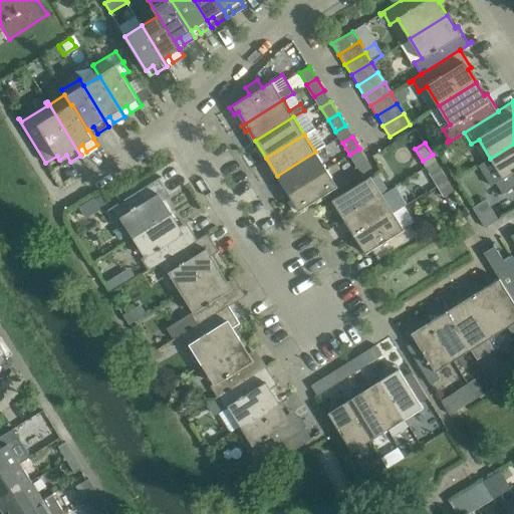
[(513,144),(491,159),(479,165),(492,185),(495,182),(502,193),(499,194),(500,196),(513,187),(513,144)]
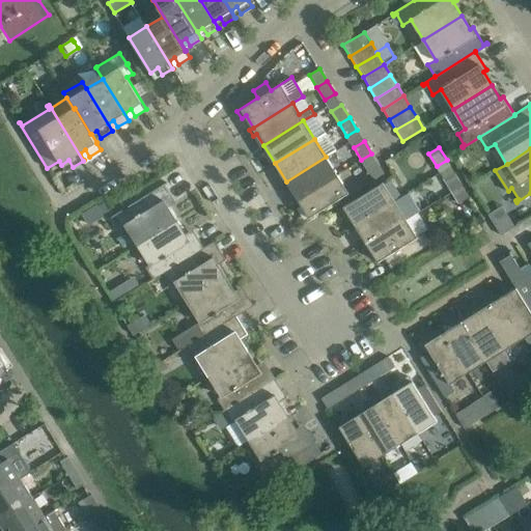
[(380,166),(371,154),(361,160),(369,172),(380,166)]
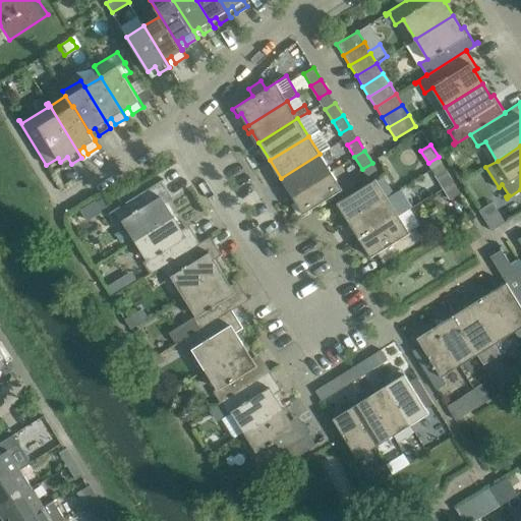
[(285,184),(292,195),(331,172),(320,154),(281,178),(277,180),(281,186),(285,184)]
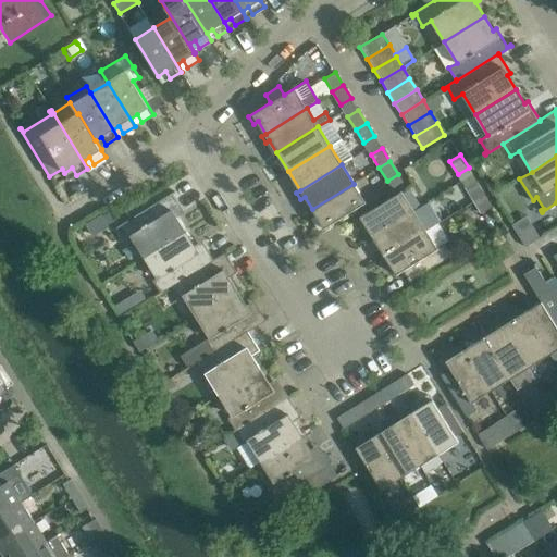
[(473,200),(484,194),(477,181),(466,187),(473,200)]
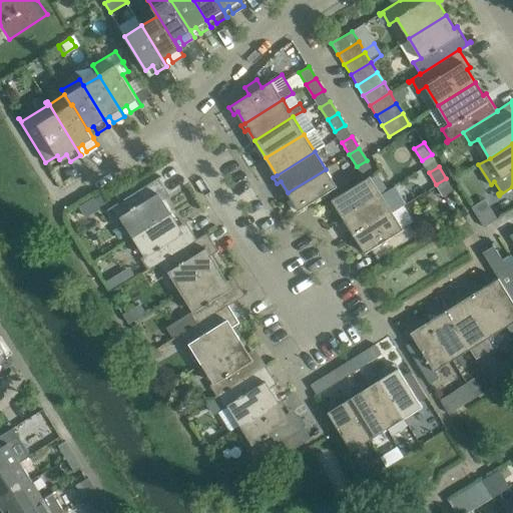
[(456,166),(449,171),(454,179),(462,175),(456,166)]
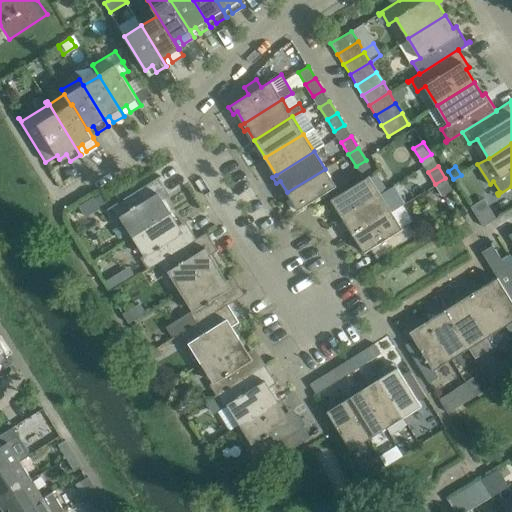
[(336,187),(325,169),(287,192),(298,210),(336,187)]
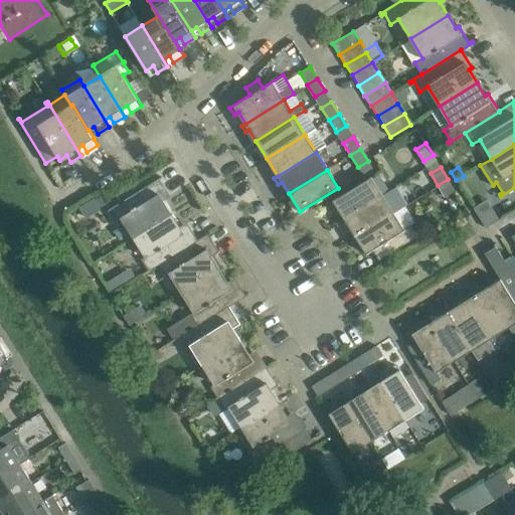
[(134,237),(171,214),(163,201),(170,197),(159,180),(163,178),(162,177),(108,210),(109,212),(111,210),(118,220),(122,218),(134,237)]
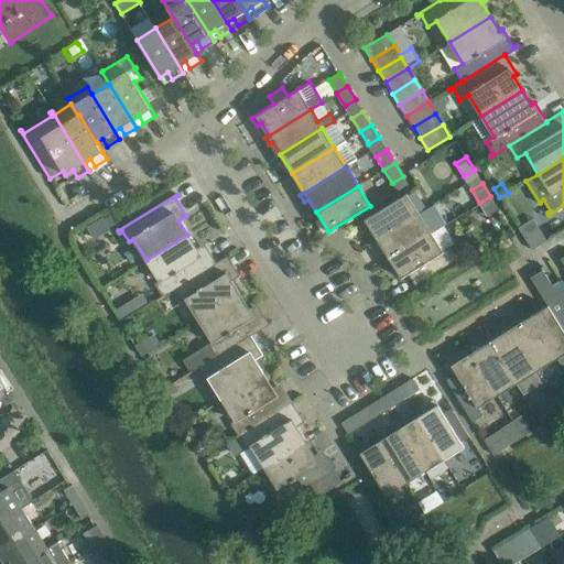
[(369,227),(377,239),(419,214),(407,194),(360,223),(365,230),(369,227)]
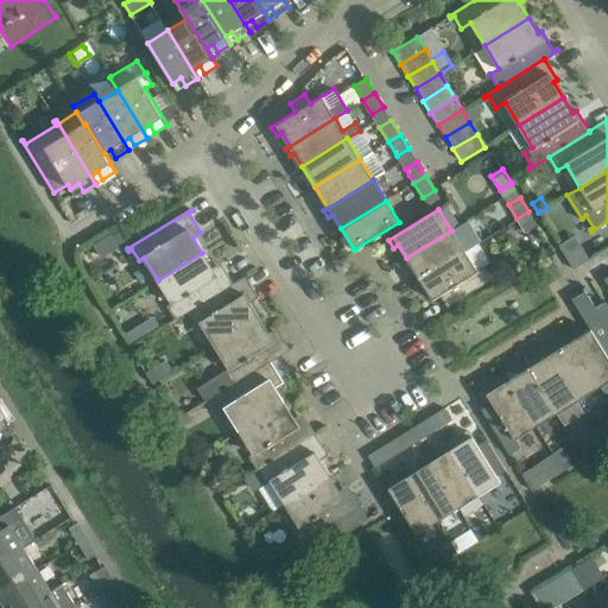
[(526,233),(538,226),(529,211),(517,219),(526,233)]
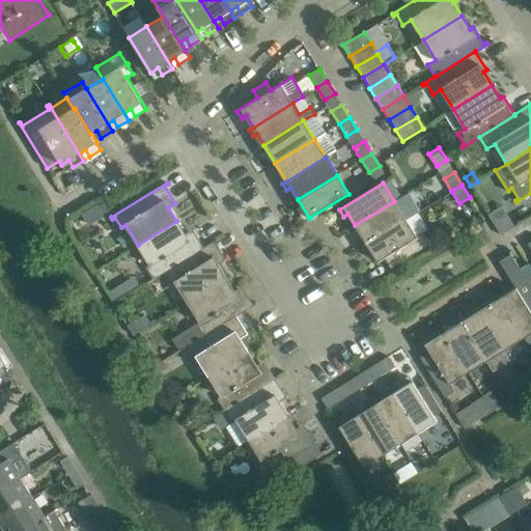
[(355,225),(366,244),(406,219),(394,201),(355,225)]
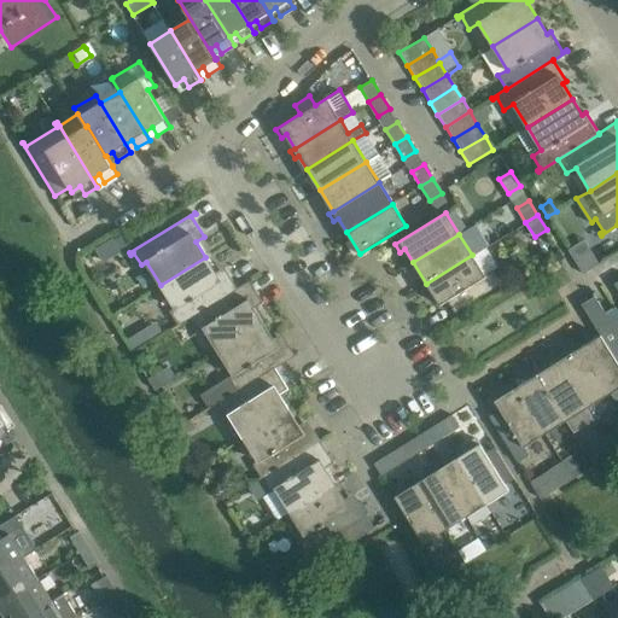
[(567,248),(582,270),(596,262),(582,239),(567,248)]
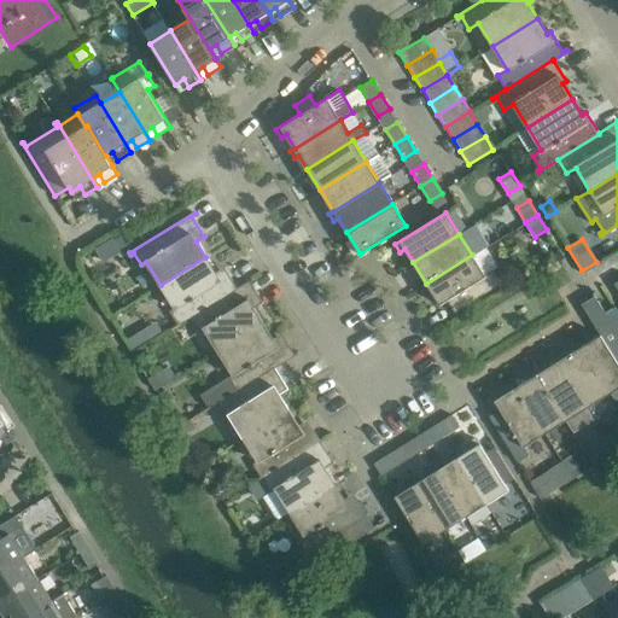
[(110,240),(94,251),(101,263),(117,254),(110,240)]
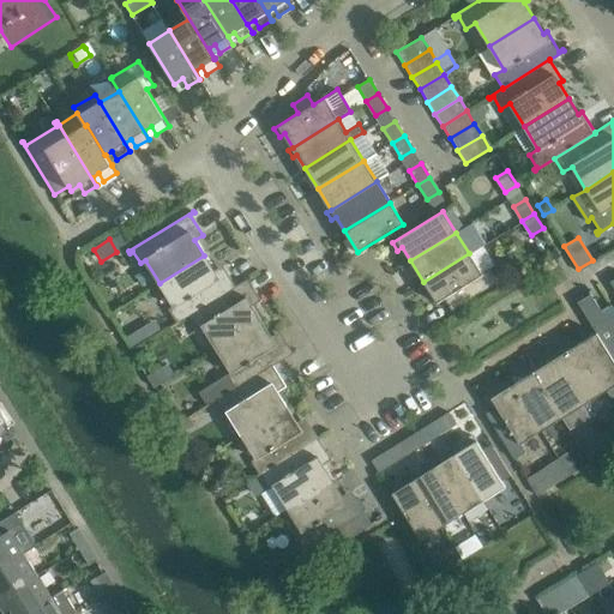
[(481,272),(469,253),(423,282),(438,304),(450,295),(457,307),(498,282),(488,269),(481,272)]
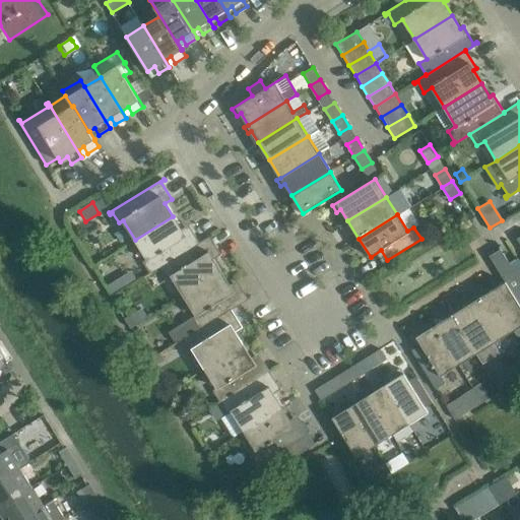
[(173,216),(135,240),(147,259),(143,262),(149,272),(147,274),(147,275),(160,267),(199,243),(188,224),(181,230),(173,216)]
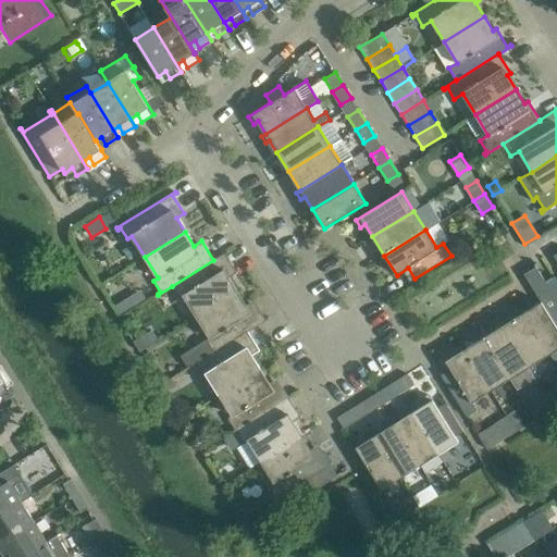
[(184,296),(197,317),(237,292),(229,277),(236,273),(225,255),(229,252),(227,250),(213,260),(172,286),(180,298),(184,296)]
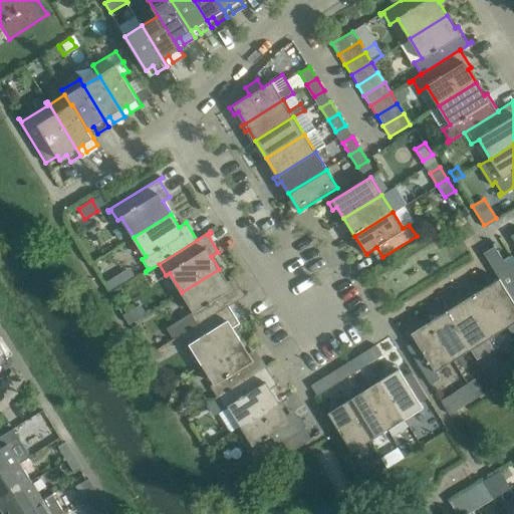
[(494,245),(483,252),(499,278),(513,301),(513,259),(513,257),(504,262),(494,245)]
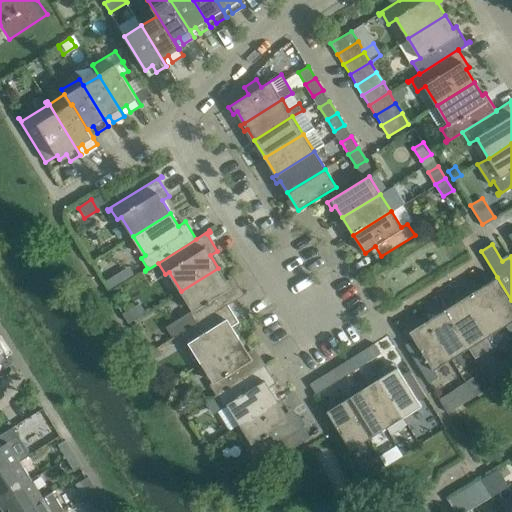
[(228,305),(248,293),(247,291),(244,293),(233,276),(226,281),(218,268),(181,291),(193,310),(169,325),(176,336),(196,323),(196,324),(227,305),(228,305)]
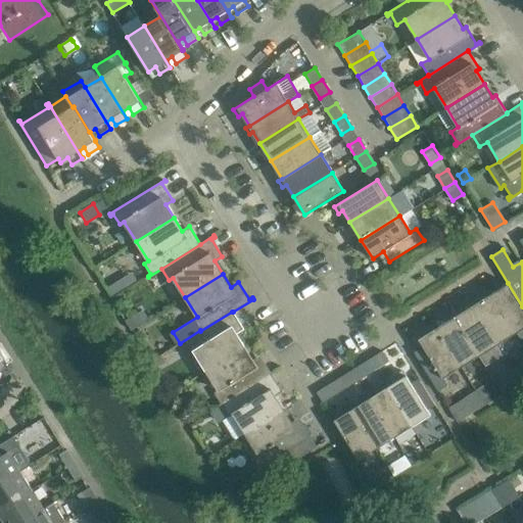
[(120,279),(107,287),(113,296),(126,288),(120,279)]
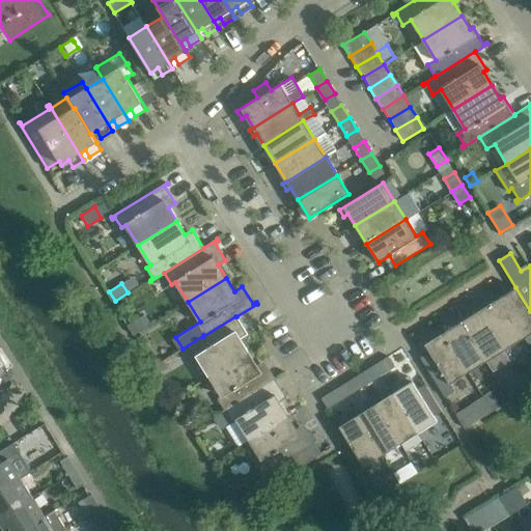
[(530,311),(515,287),(498,300),(522,338),(525,337),(528,342),(530,342),(530,311)]
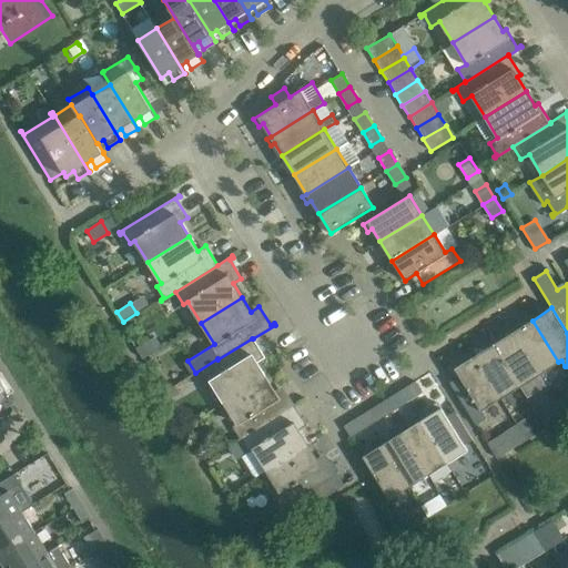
[(539,374),(558,362),(533,321),(513,332),(539,374)]
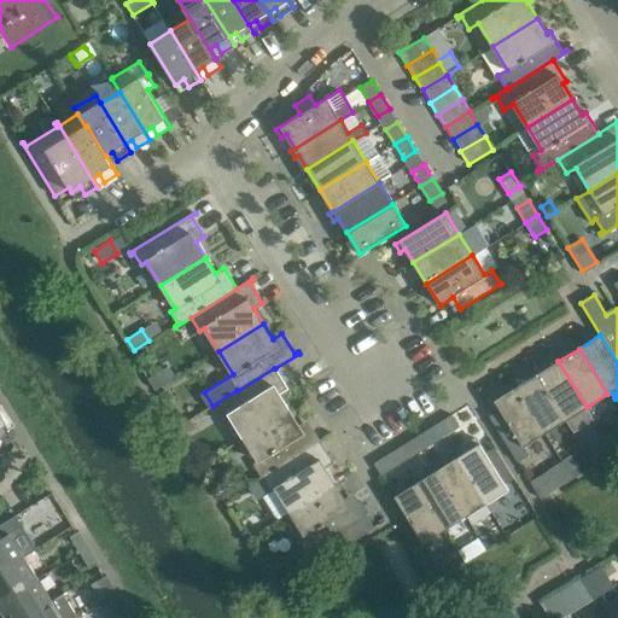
[(558,361),(537,374),(566,420),(573,432),(594,419),(587,407),(558,361)]
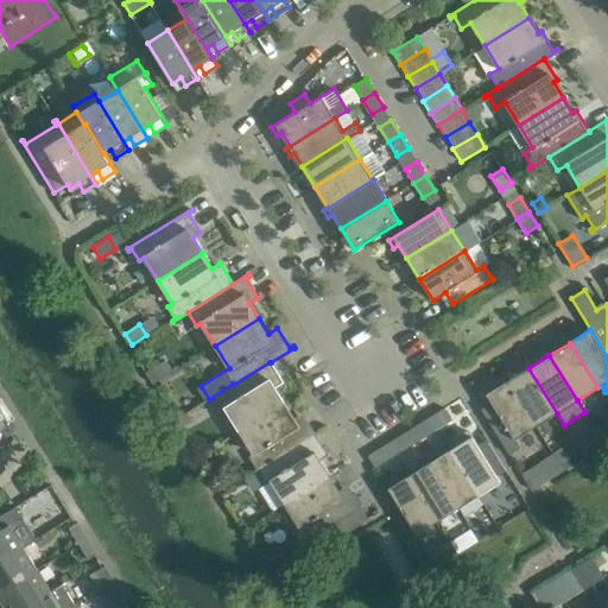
[(165,359),(156,366),(163,375),(172,368),(165,359)]
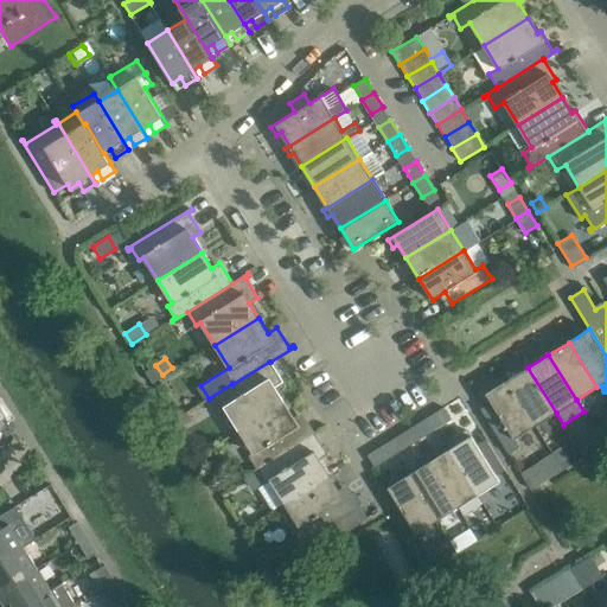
[(225,407),(241,430),(285,403),(275,388),(283,383),(270,362),(269,362),(232,384),(232,383),(209,398),(210,400),(213,398),(221,410),(225,407)]
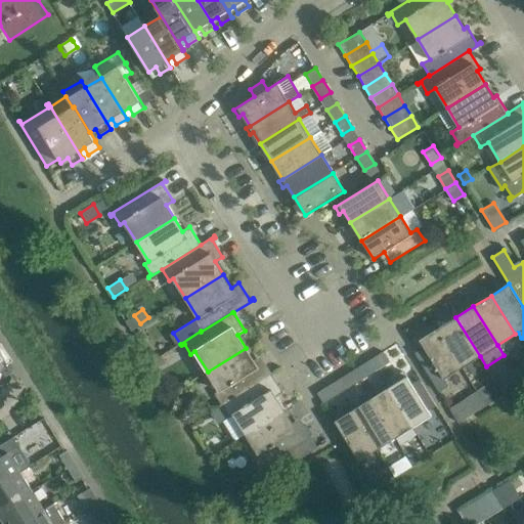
[(455,317),(438,329),(462,367),(480,356),(455,317)]
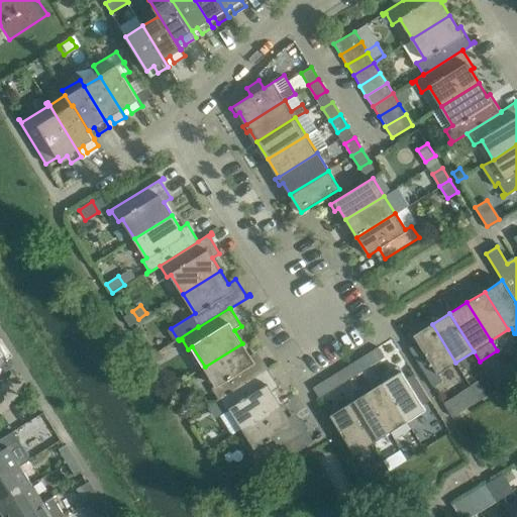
[(443,380),(438,373),(455,363),(432,324),(414,335),(420,345),(411,350),(433,386),(443,380)]
